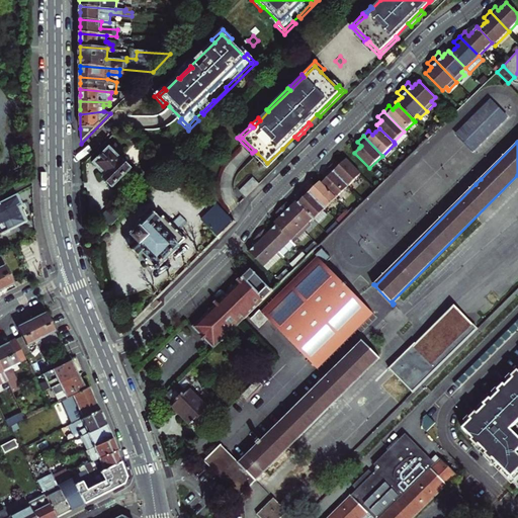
[(125,155),(116,145),(96,165),(104,172),(108,177),(105,179),(114,188),(133,170),(121,159),(125,155)]
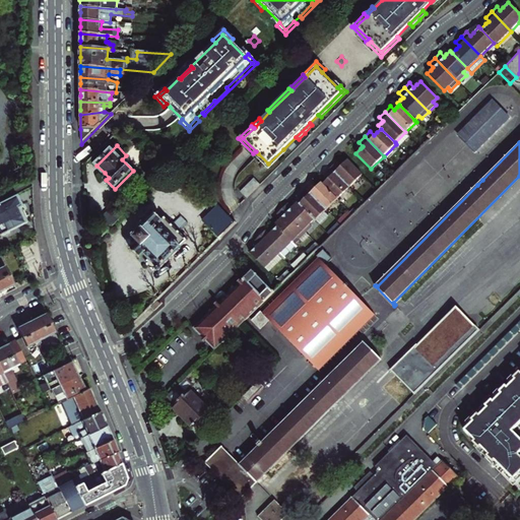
[(258,153),(255,155),(268,169),(285,151),(283,149),(268,164),(258,153)]
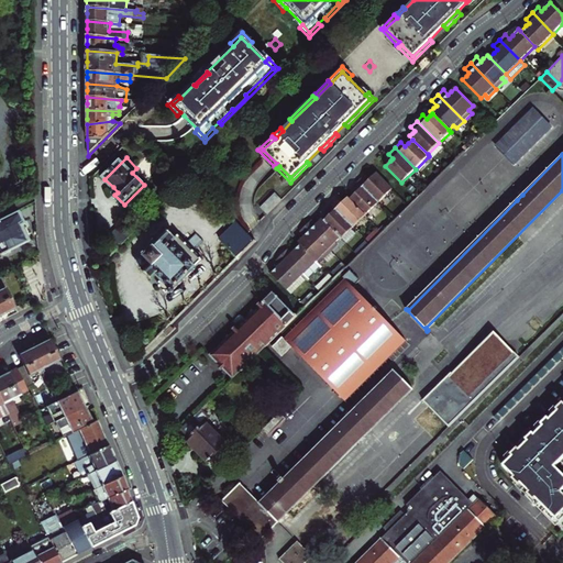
[(393,189),(377,173),(371,178),(368,180),(364,176),(359,181),(379,202),(393,189)]
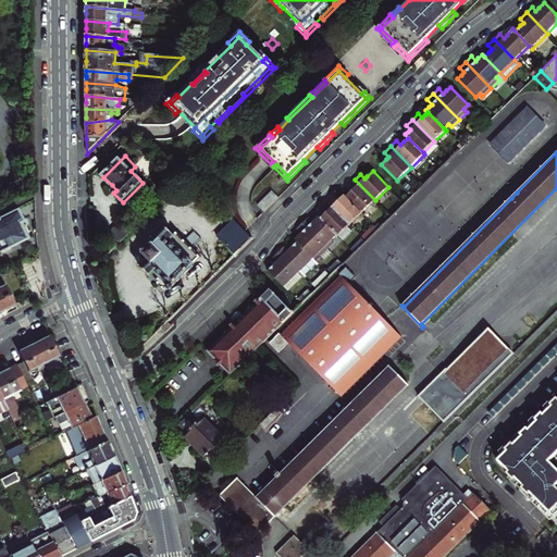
[(375,200),(355,180),(348,186),(353,189),(350,192),(346,196),(362,213),(375,200)]
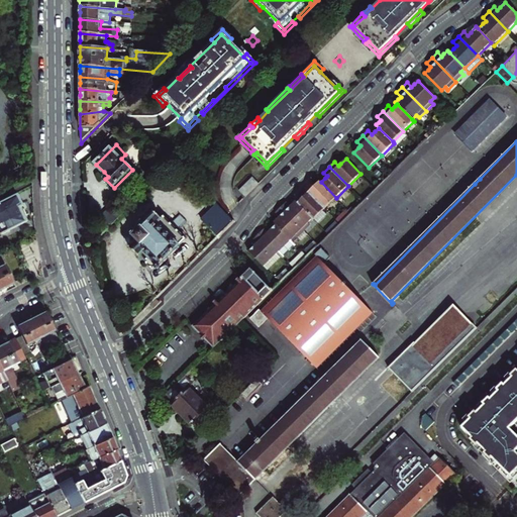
[(239,190),(245,197),(259,184),(252,177),(239,190)]
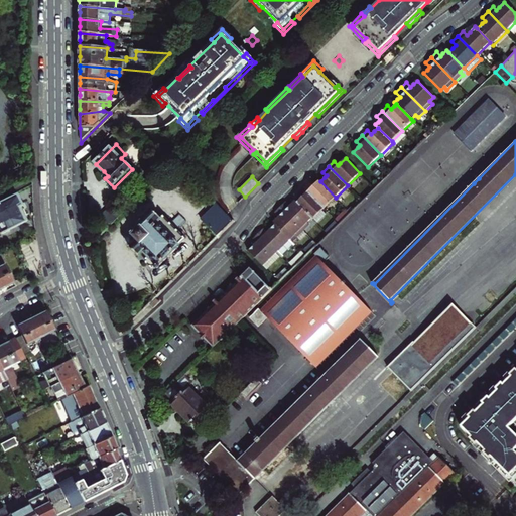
[(309,182),(304,186),(325,208),(336,198),(320,181),(318,180),(315,184),(313,186),(309,182)]
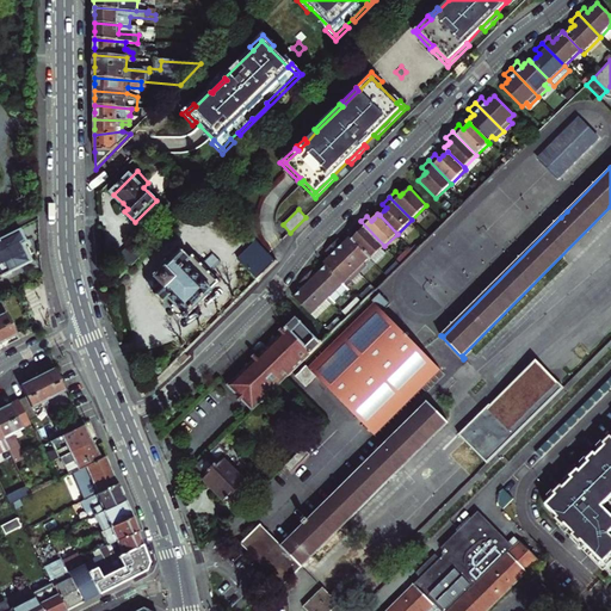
[(384,246),(360,221),(353,228),(359,233),(357,234),(353,239),(371,258),(372,258),(384,246)]
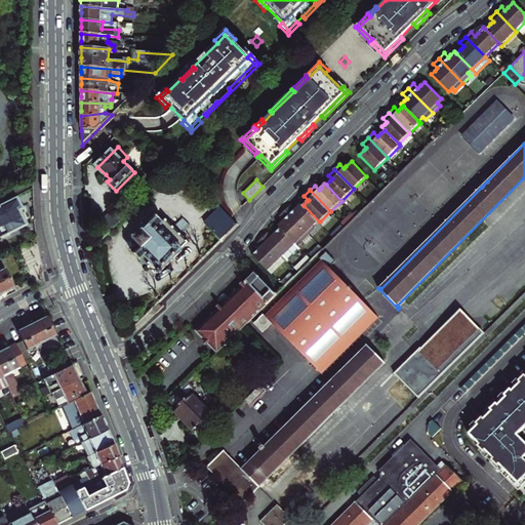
[(21,208),(15,197),(0,204),(0,238),(7,235),(6,234),(25,225),(23,220),(27,219),(24,213),(21,208)]
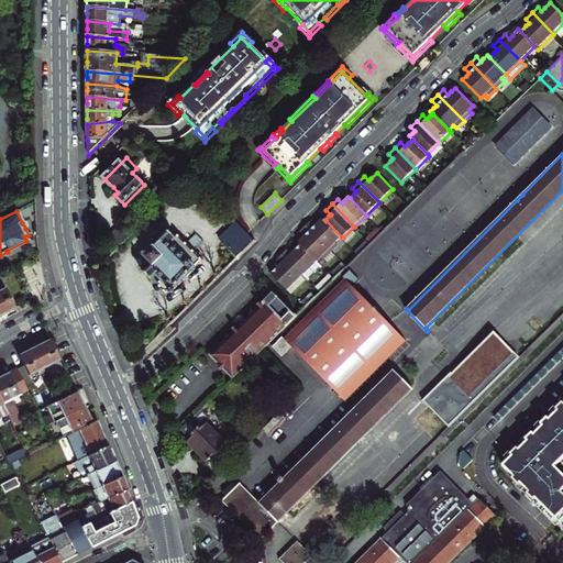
[(342,238),(326,220),(323,218),(319,222),(317,224),(312,220),(307,225),(332,252),(341,244),(338,242),(342,238)]
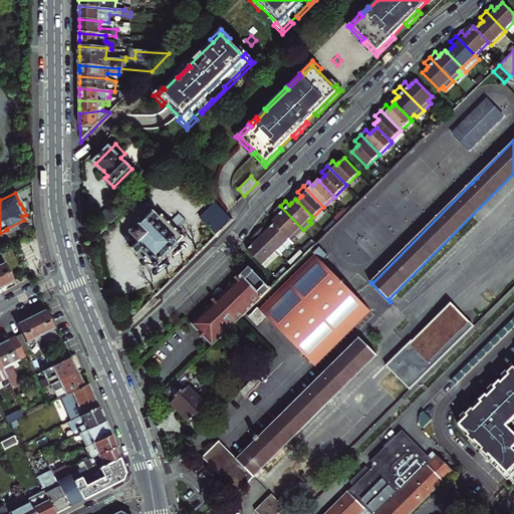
[(106,229),(121,214),(111,204),(96,219),(106,229)]
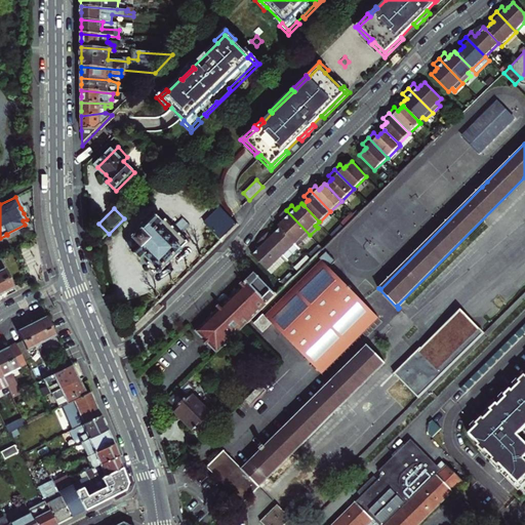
[(238,225),(221,209),(205,226),(221,241),(238,225)]
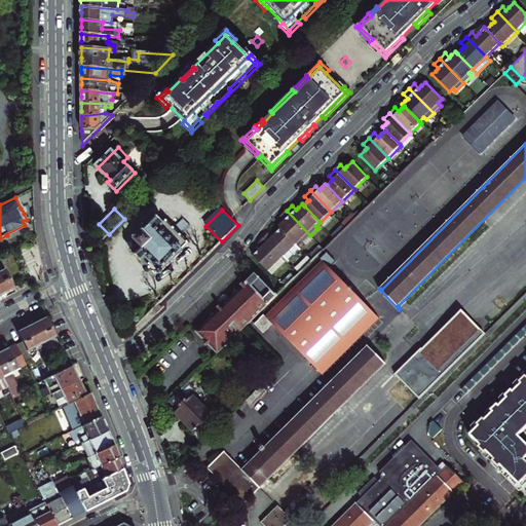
[(310,235),(287,211),(282,215),(286,220),(284,222),(279,226),(282,228),(297,243),(301,240),(303,242),(310,235)]
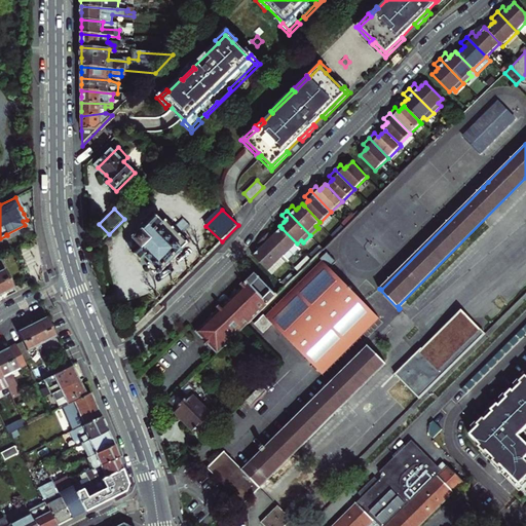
[(163,224),(154,215),(142,226),(144,228),(133,238),(134,239),(133,241),(132,240),(129,241),(128,242),(127,243),(126,246),(127,248),(129,250),(132,250),(134,253),(133,253),(142,262),(146,258),(148,260),(151,263),(149,265),(149,269),(154,274),(158,274),(160,272),(161,272),(183,252),(182,251),(189,245),(165,222),(163,224)]
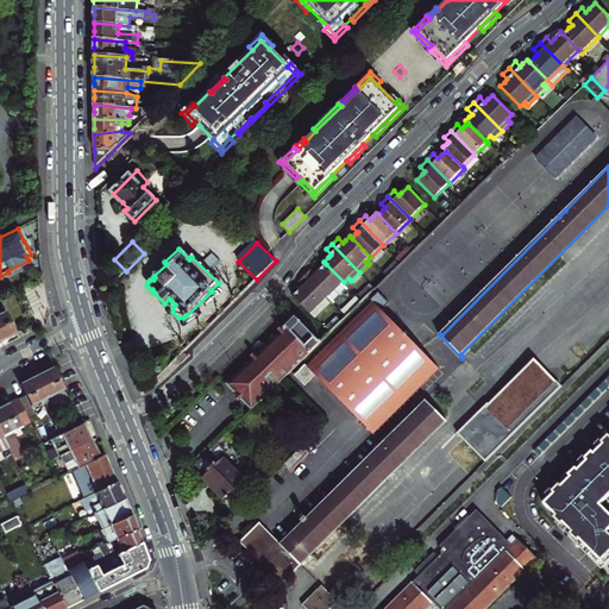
[(344,282),(326,264),(320,270),(315,274),(311,269),(305,275),(327,297),(332,302),(334,305),(350,289),(344,282)]
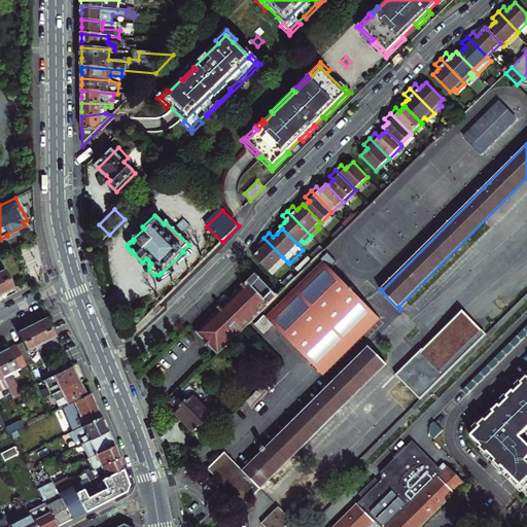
[(272,276),(281,268),(277,264),(283,257),(264,238),(259,243),(258,243),(262,248),(258,251),(253,256),(272,276)]
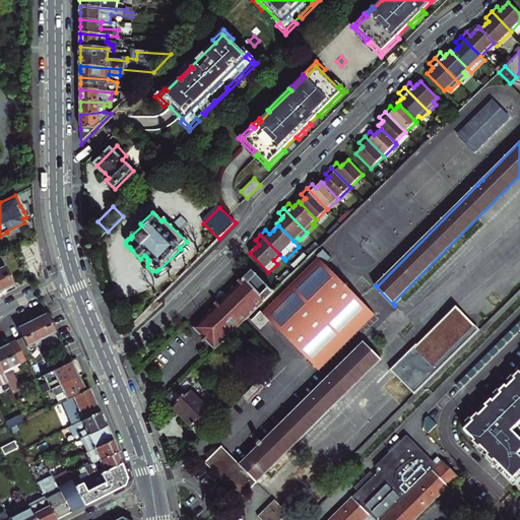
[(270,319),(295,344),(308,330),(349,289),(324,265),(330,259),(321,250),(257,313),(255,310),(252,313),(255,316),(252,319),(261,328),(270,319)]
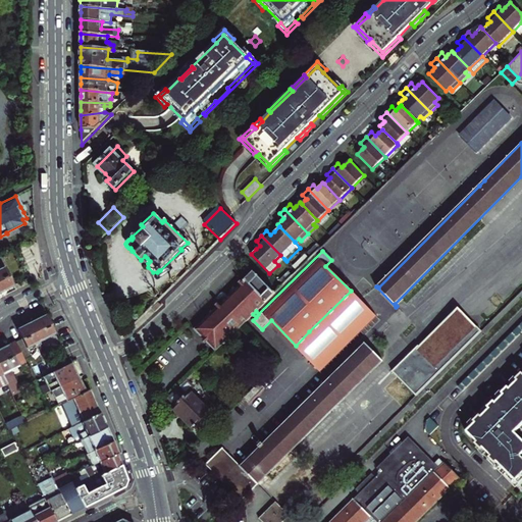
[(274,261),(278,265),(284,259),(280,255),(274,261)]
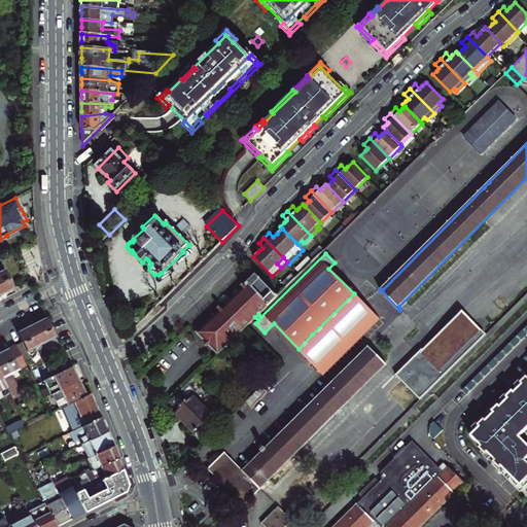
[(0,272),(0,291),(1,293),(7,289),(14,286),(5,270),(0,272)]
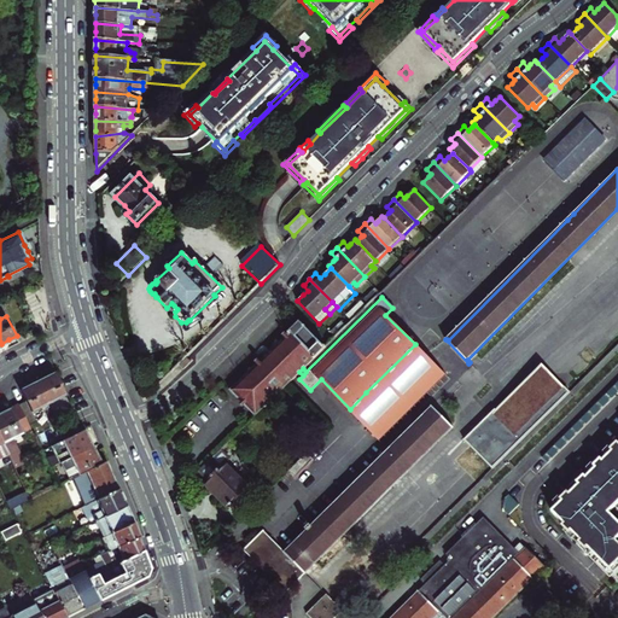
[(242,402),(255,415),(291,380),(299,372),(303,368),(325,347),(299,321),(270,350),(266,345),(263,345),(262,345),(257,349),(264,356),(229,390),(242,402)]
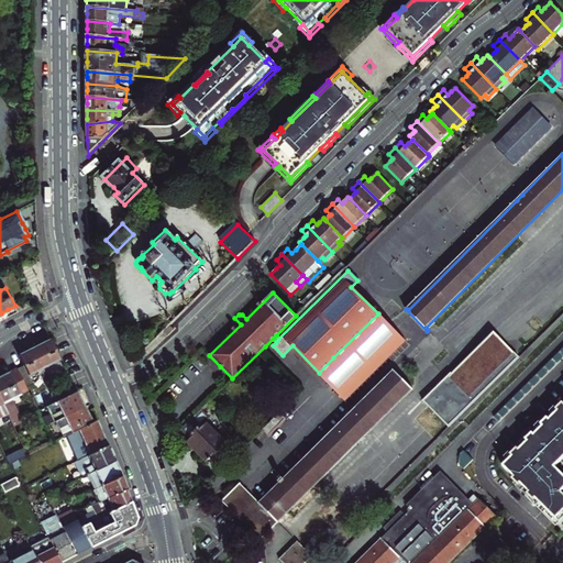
[(333,357),(319,373),(344,399),(405,341),(378,313),(333,357)]
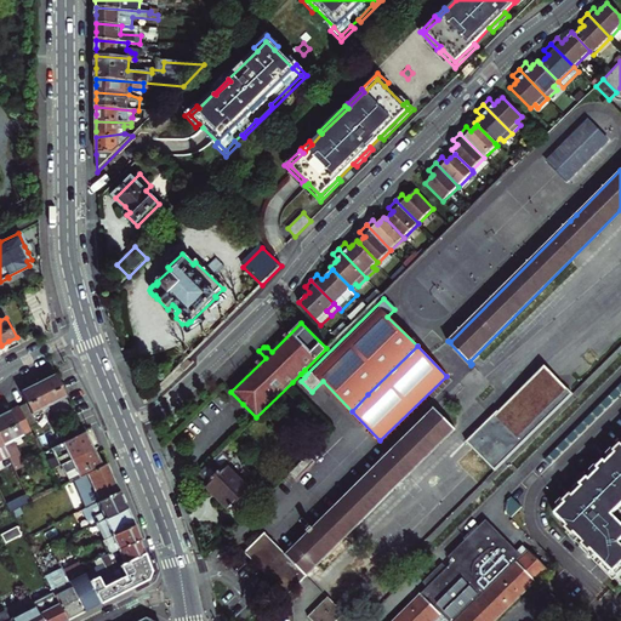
[(536,427),(556,408),(513,364),(494,383),(536,427)]
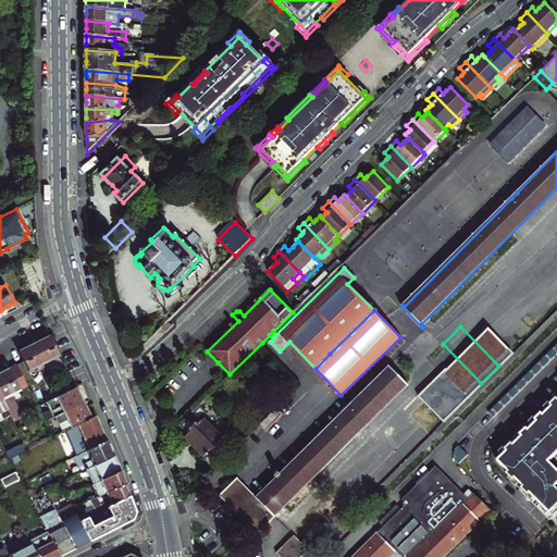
[(35,344),(45,362),(60,355),(50,336),(41,341),(35,344)]
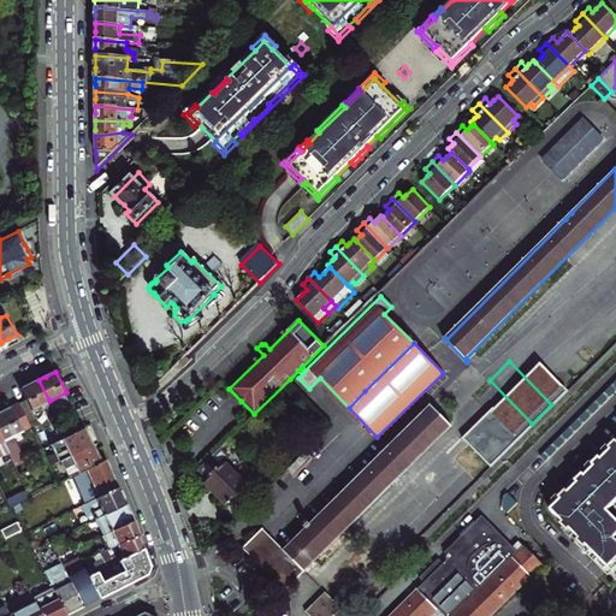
[(34,408),(49,401),(39,380),(29,385),(23,389),(28,397),(34,408)]
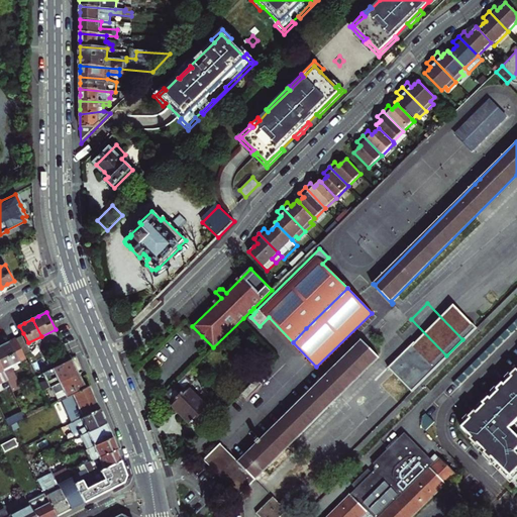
[(28,342),(23,333),(17,337),(23,350),(30,346),(28,342)]
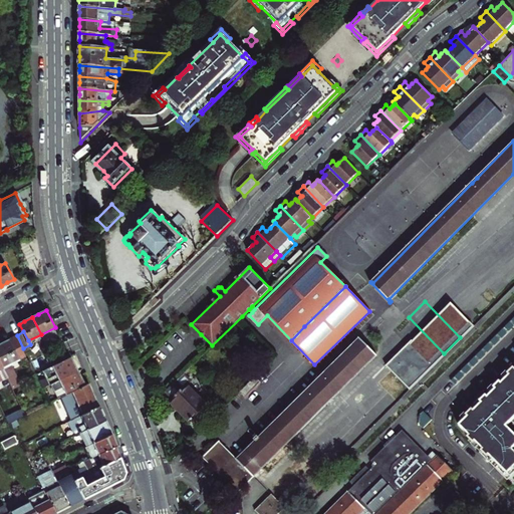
[(27,354),(26,352),(23,348),(17,335),(6,340),(0,343),(0,356),(4,363),(5,365),(12,361),(27,354)]
